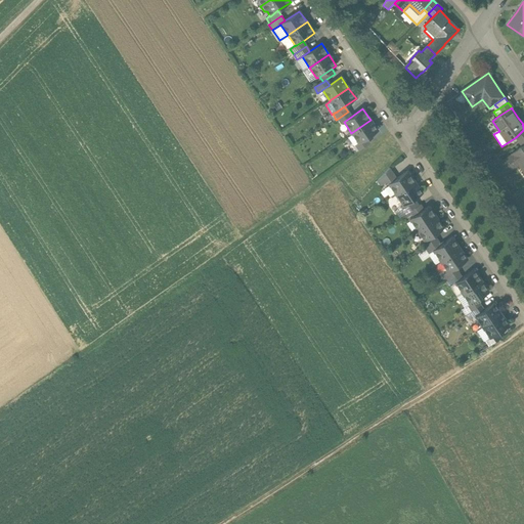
[(450,108),(443,114),(451,125),(459,120),(450,108)]
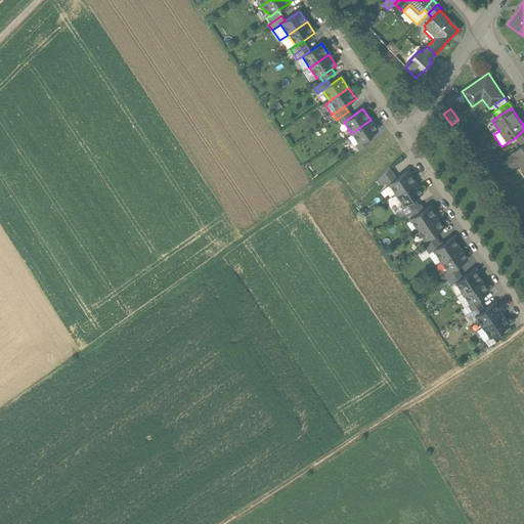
[(344,122),(351,117),(348,112),(338,119),(341,124),(344,122)]
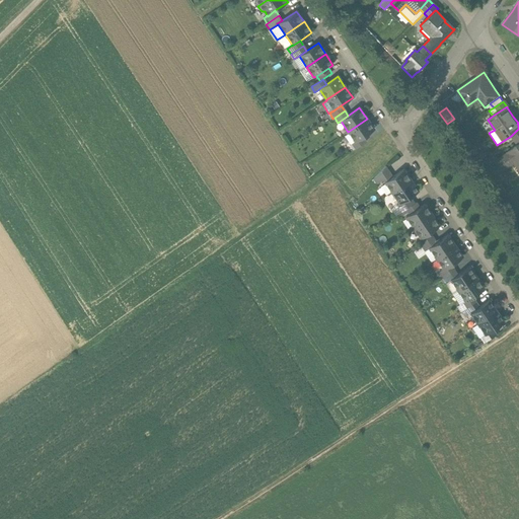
[(367,119),(348,132),(355,142),(355,143),(362,138),(374,130),(367,119)]
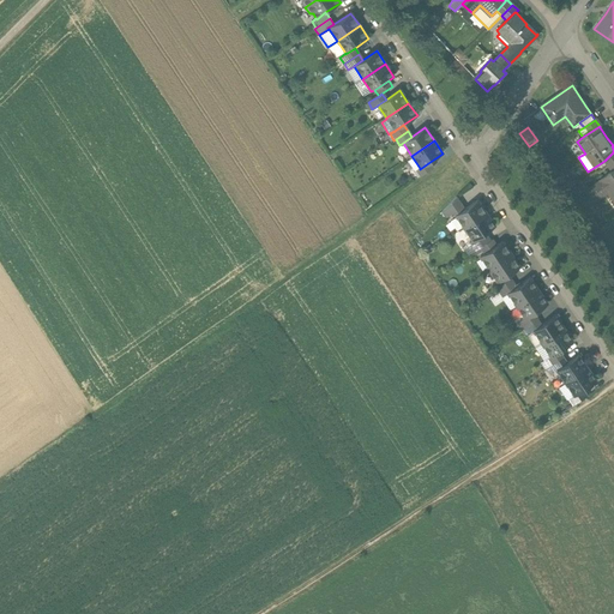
[(433,169),(428,163),(420,169),(420,168),(416,170),(421,176),(433,169)]
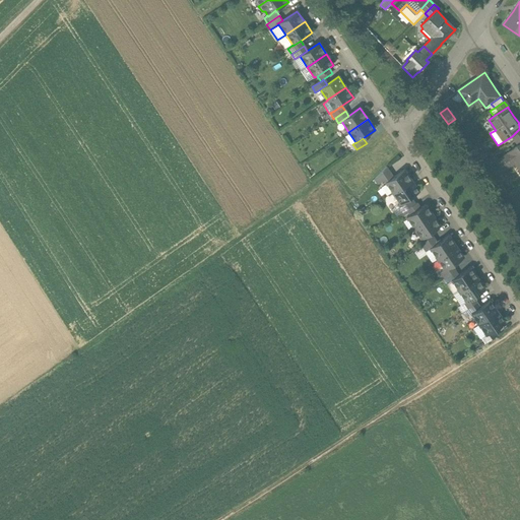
[(519,144),(519,145),(509,152),(510,153),(499,160),(505,170),(517,161),(519,166),(519,144)]
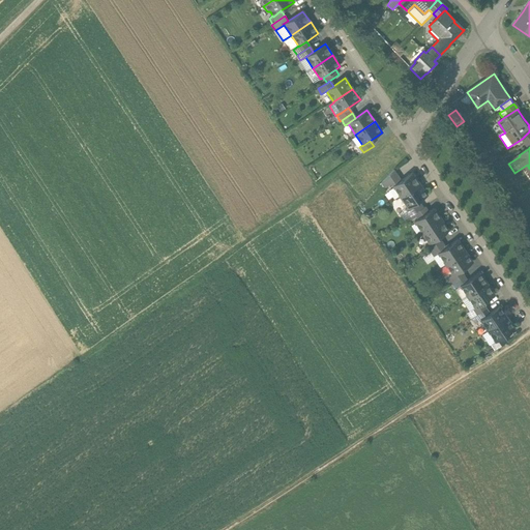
[(391,184),(392,186),(401,181),(393,171),(382,182),(385,188),(391,184)]
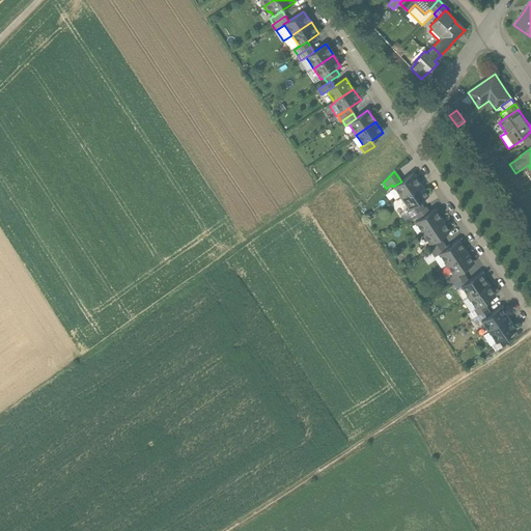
[(420,185),(413,173),(401,182),(393,187),(401,198),(420,185)]
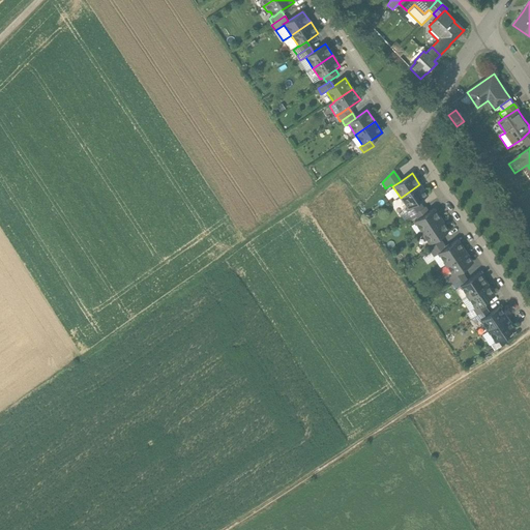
[(419,184),(401,198),(408,208),(417,202),(428,196),(419,184)]
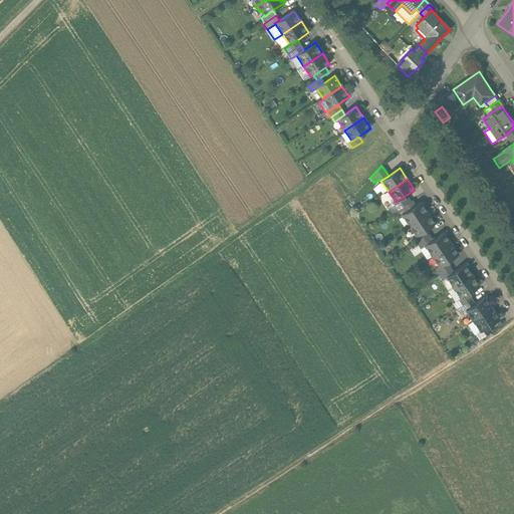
[(494,196),(501,192),(495,183),(489,187),(494,196)]
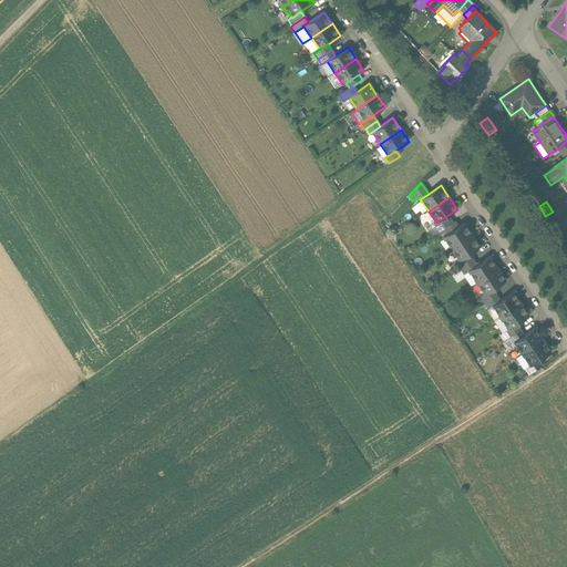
[(446,216),(436,223),(433,225),(439,233),(443,229),(452,224),(446,216)]
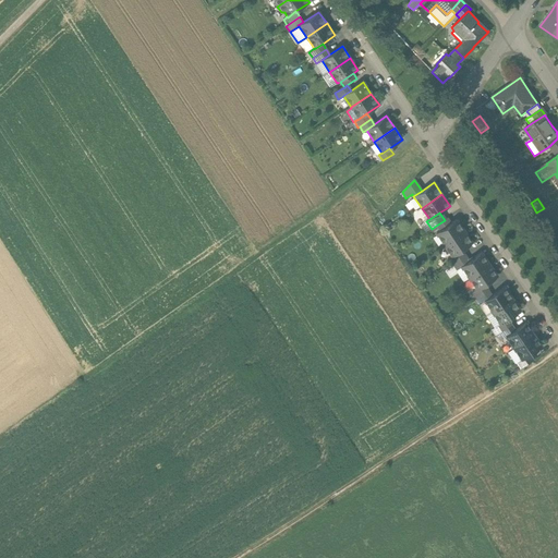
[(445,220),(436,226),(440,231),(451,223),(447,218),(445,220)]
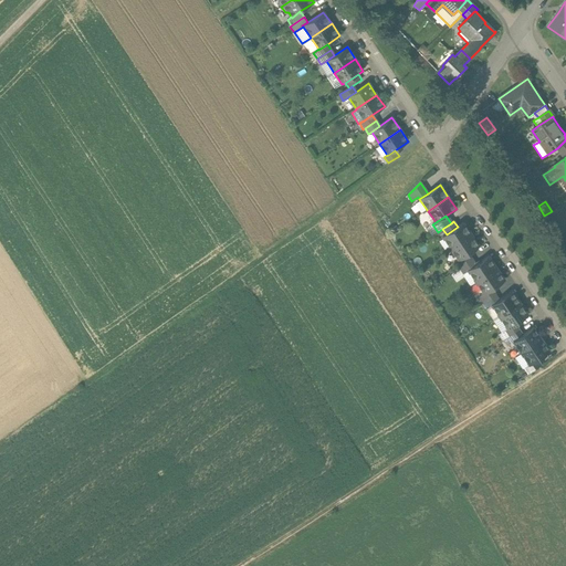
[(471,234),(463,223),(458,227),(447,234),(442,237),(450,249),(471,234)]
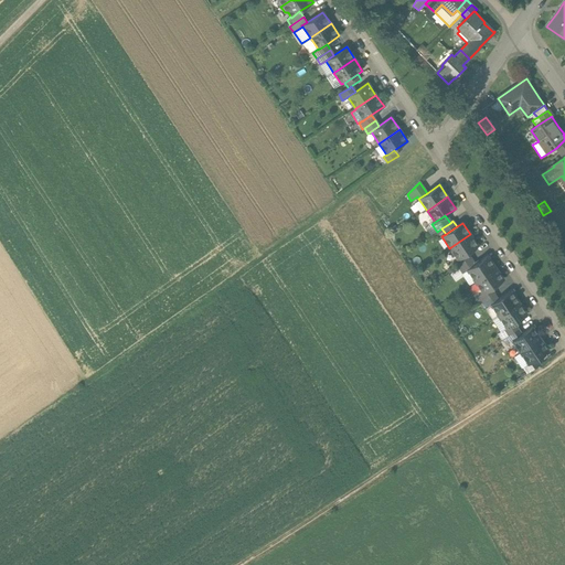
[(470,234),(449,248),(457,259),(457,260),(467,254),(478,246),(470,234)]
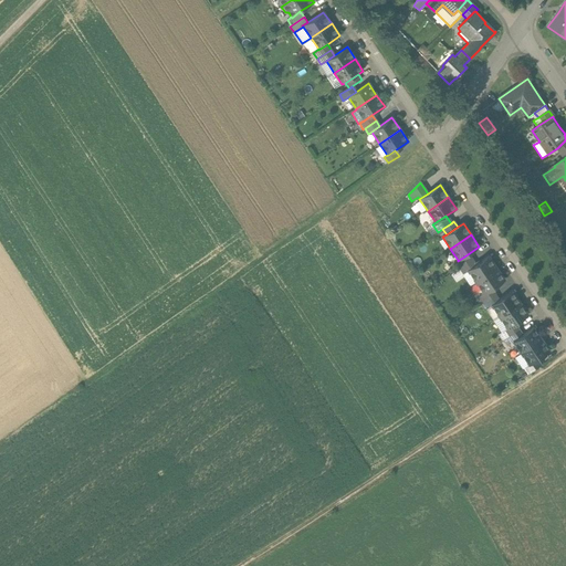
[(472,260),(468,254),(458,261),(458,260),(457,261),(461,268),(472,260)]
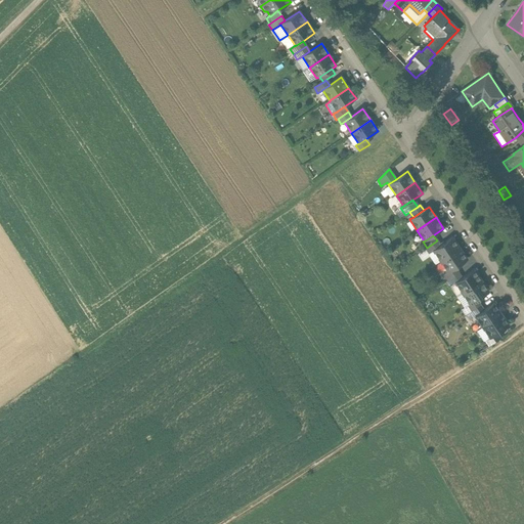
[(460,249),(452,237),(440,246),(433,251),(440,261),(460,249)]
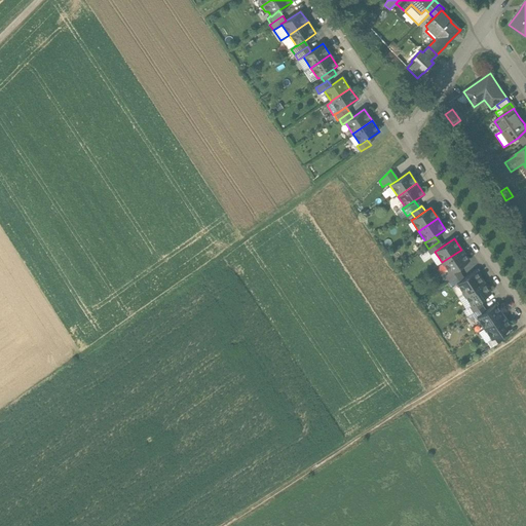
[(435,252),(442,247),(439,241),(428,249),(426,250),(430,255),(435,252)]
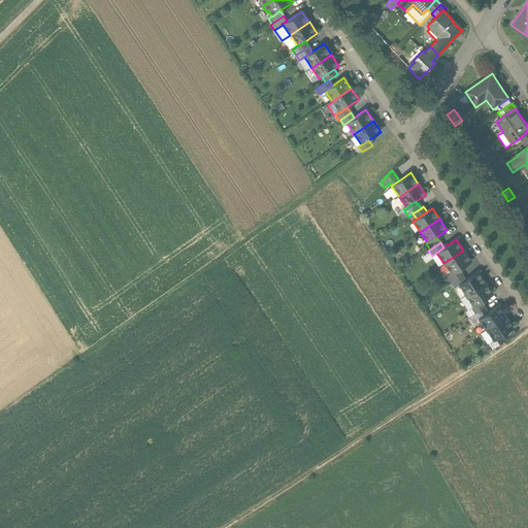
[(470,262),(463,251),(443,263),(451,274),(459,269),(470,262)]
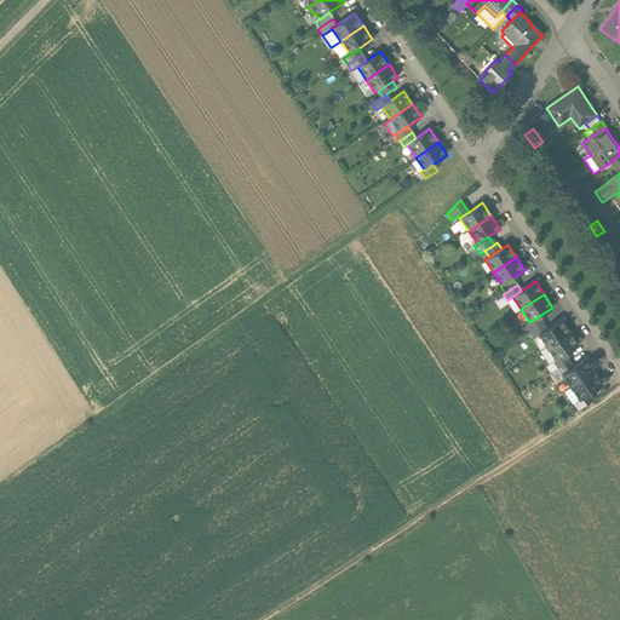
[(543,322),(539,316),(529,322),(523,326),(527,333),(543,322)]
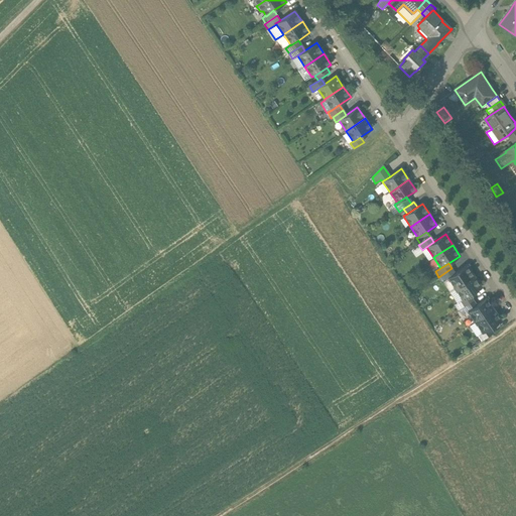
[(474,276),(467,265),(455,273),(447,278),(447,279),(455,289),(474,276)]
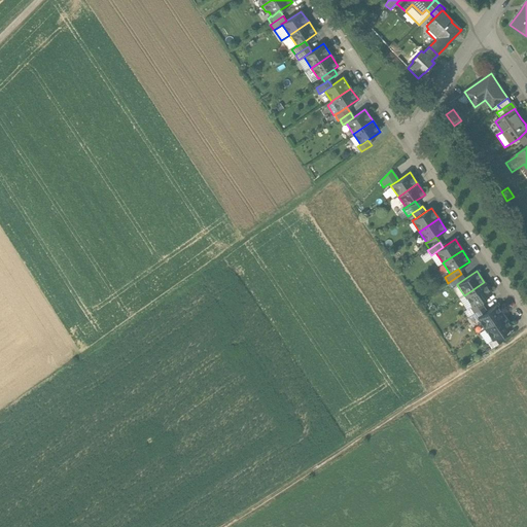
[(457,285),(457,284),(464,279),(461,274),(448,283),(452,288),(457,285)]
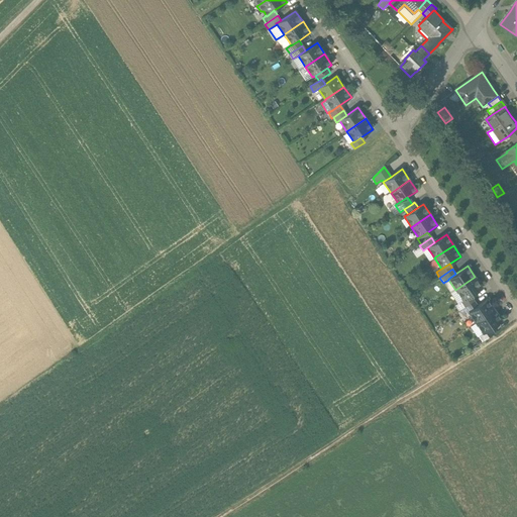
[(475,277),(455,290),(462,300),(463,301),(471,296),(483,288),(475,277)]
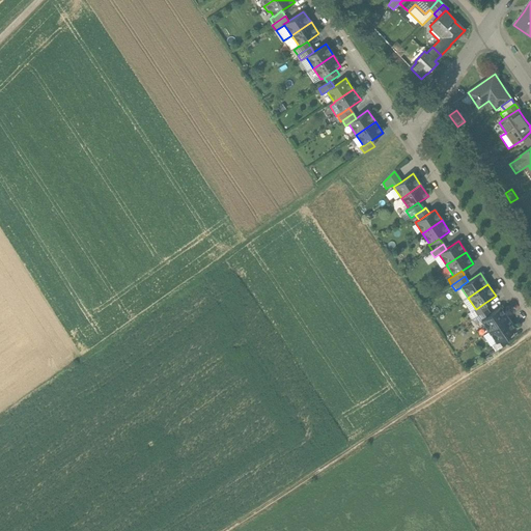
[(463,302),(468,298),(460,287),(455,290),(463,302)]
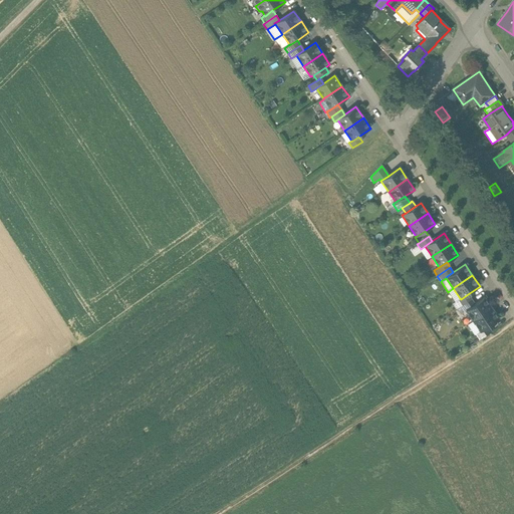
[(468,294),(461,299),(460,298),(453,303),(456,309),(459,307),(471,299),(468,294)]
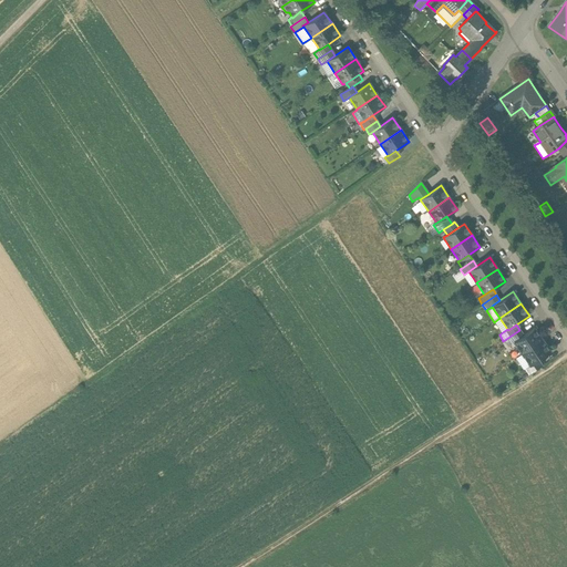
[(543,340),(535,328),(524,336),(514,342),(522,354),(543,340)]
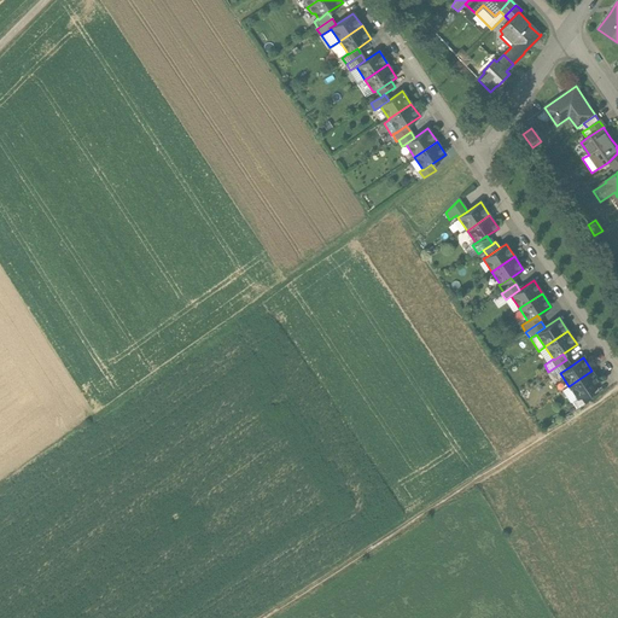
[(557,377),(560,373),(571,366),(566,360),(552,369),(557,377)]
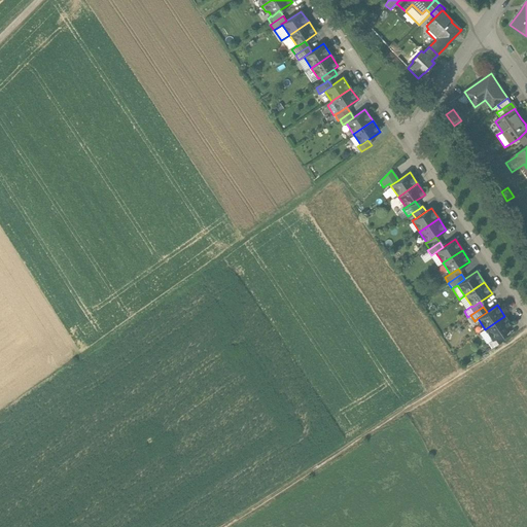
[(512,327),(504,316),(485,329),(492,340),(500,335),(512,327)]
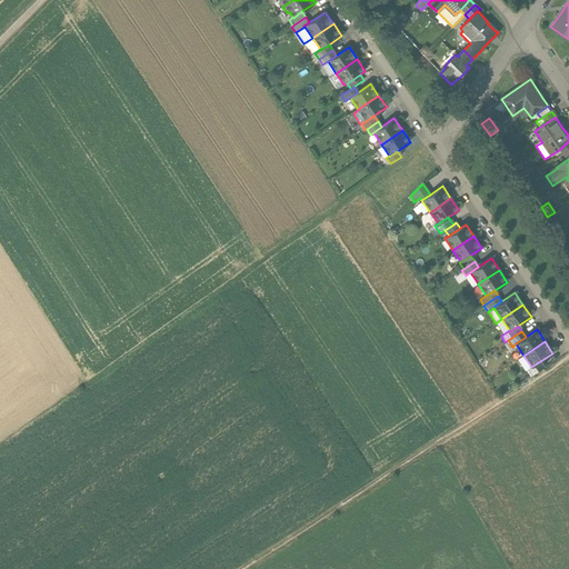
[(543,367),(540,361),(531,367),(527,370),(531,376),(543,367)]
